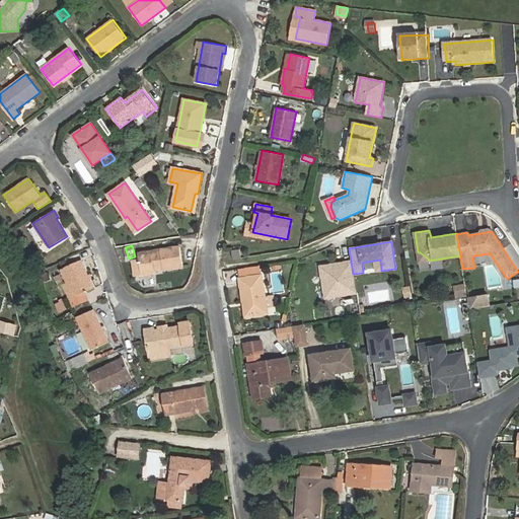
[(138,252),(142,276),(155,273),(154,268),(163,266),(163,270),(183,267),(180,246),(138,252)]
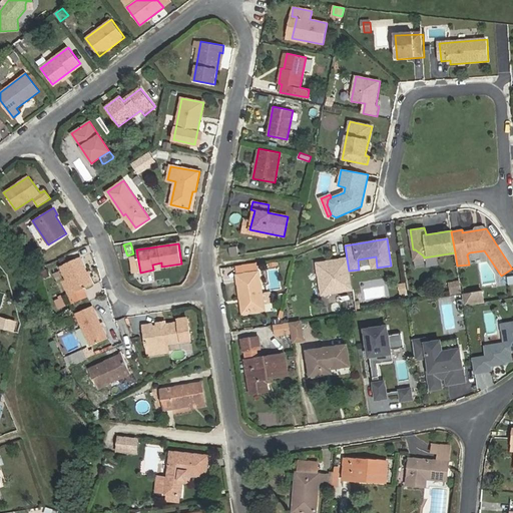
[(230,257),(238,254),(237,246),(229,248),(230,257)]
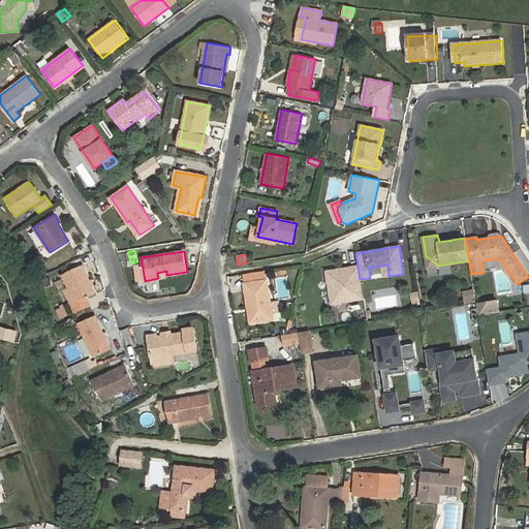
[(428,257),(426,257),(428,268),(437,266),(436,263),(428,257)]
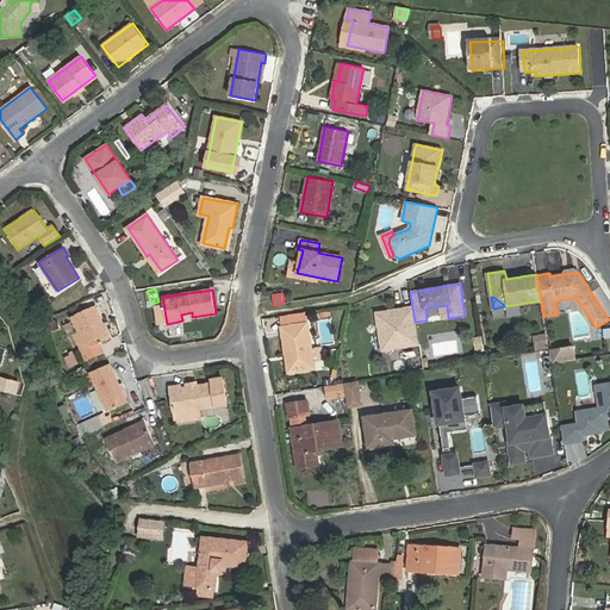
[(111,338),(95,305),(72,316),(86,349),(81,352),(86,361),(91,359),(104,353),(100,343),(111,338)]
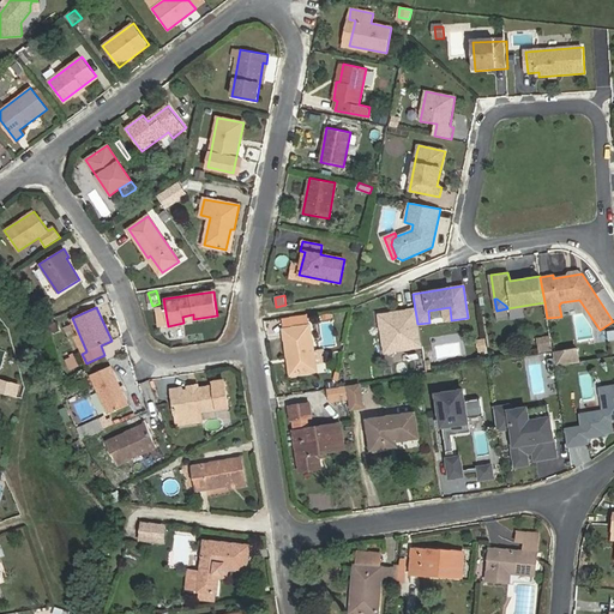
[(417,324),(415,309),(379,315),(385,351),(421,345),(417,324)]
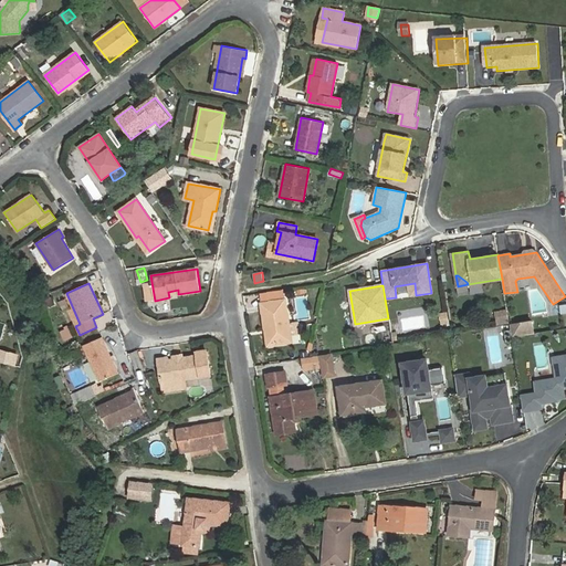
[(268,329),(271,345),(292,342),(291,334),(291,329),(290,324),(285,300),(261,303),(265,329),(268,329)]
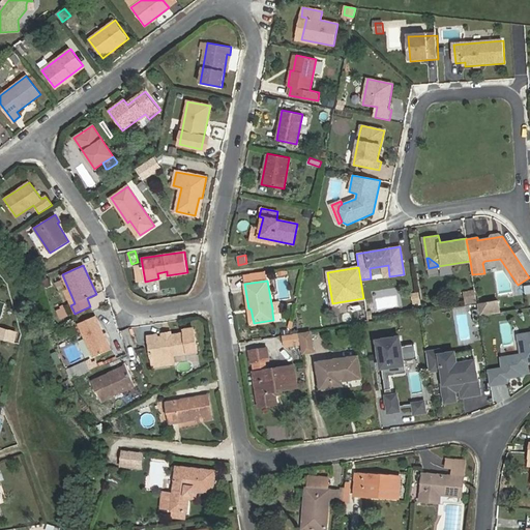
[(474,289),(462,291),(464,304),(475,302),(474,289)]
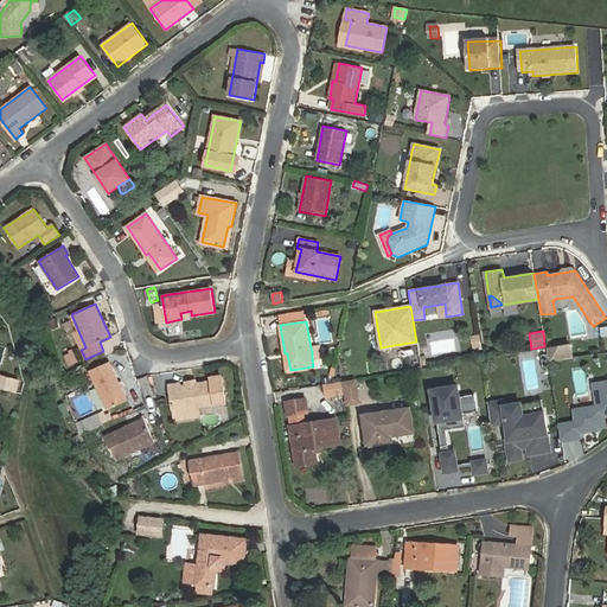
[(570,344),(545,345),(547,360),(572,359),(570,344)]
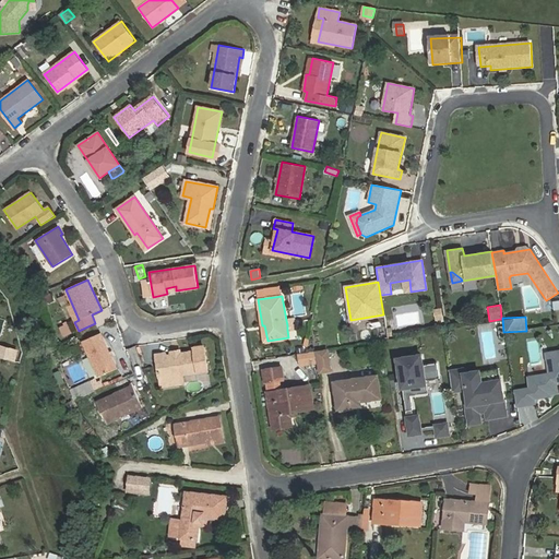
[(295,319),(286,320),(287,325),(287,330),(297,328),(295,319)]
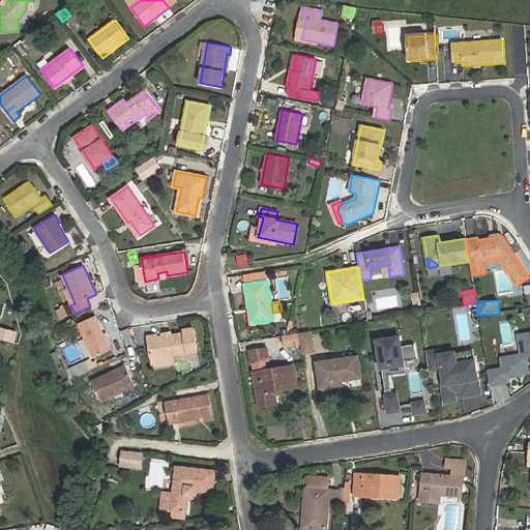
[(55,308),(58,319),(66,316),(63,305),(55,308)]
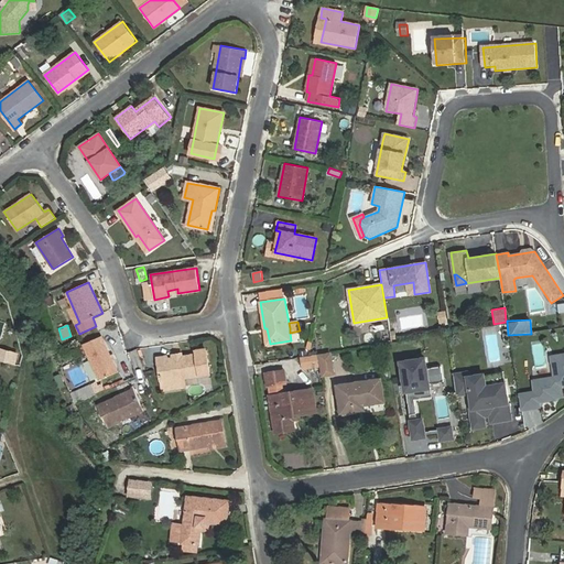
[(84,344),(100,380),(118,372),(101,336),(84,344)]
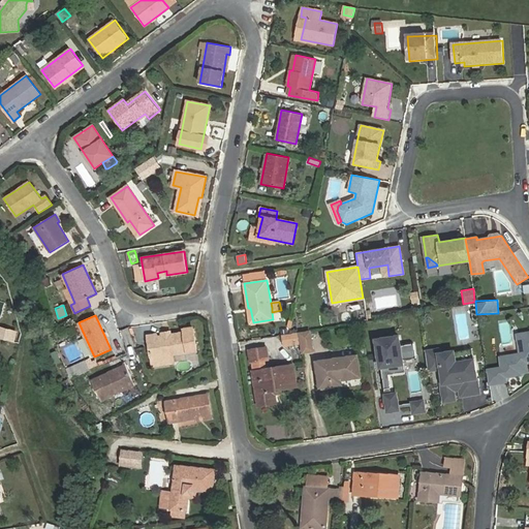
[(152,362),(174,359),(173,354),(197,350),(193,328),(184,330),(185,332),(157,337),(157,334),(148,335),(152,362)]
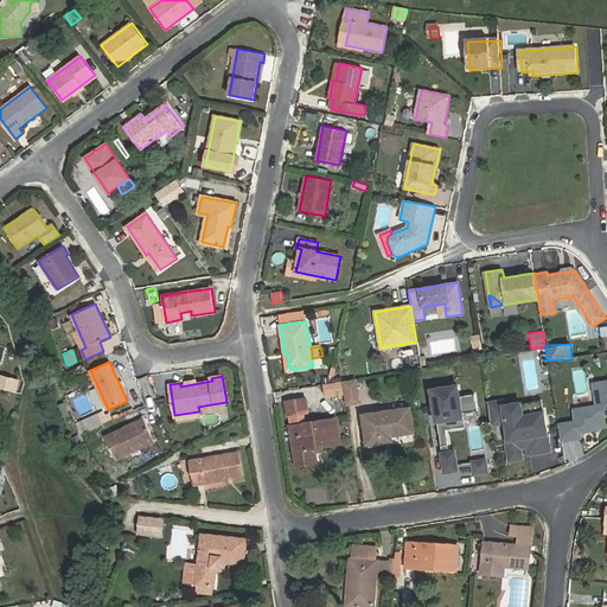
[(606,378),(588,381),(593,403),(568,410),(572,421),(556,425),(558,443),(585,440),(582,433),(606,427),(606,422),(606,417),(606,416),(606,378)]
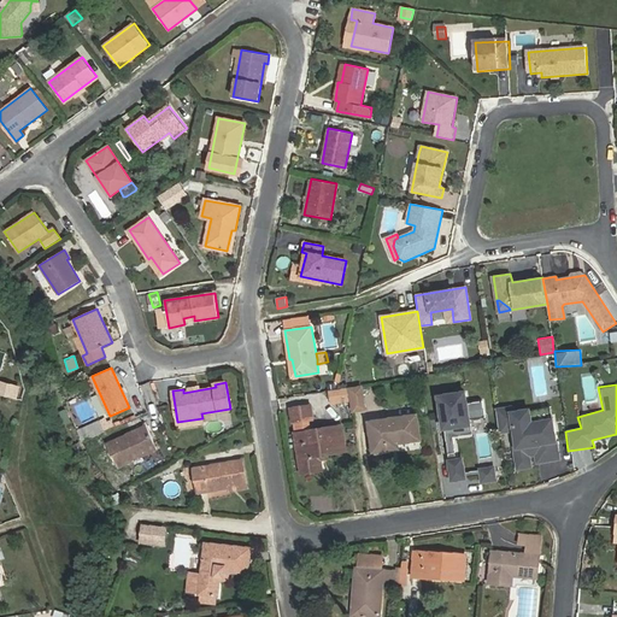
[(330,391),(333,403),(344,401),(351,400),(348,388),(330,391)]
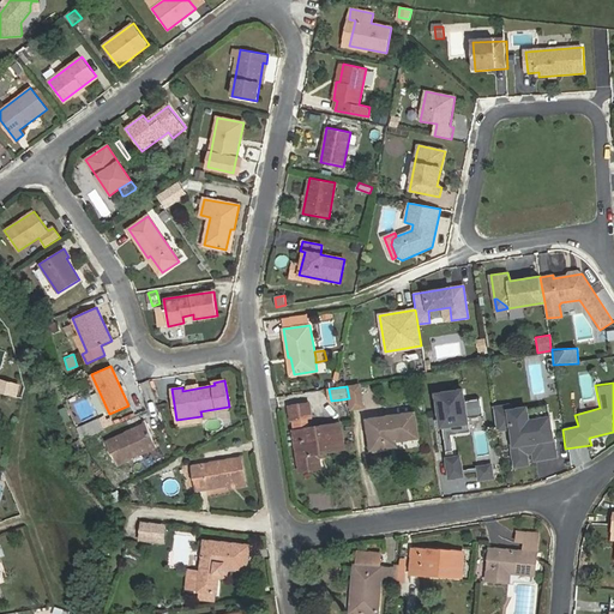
[(361,386),(349,387),(353,410),(365,408),(361,386)]
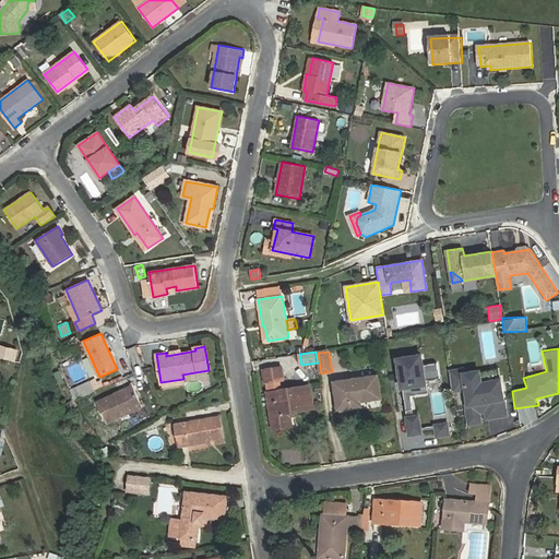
[(418,353),(391,357),(401,389),(425,385),(425,381),(438,379),(433,365),(423,368),(418,353)]
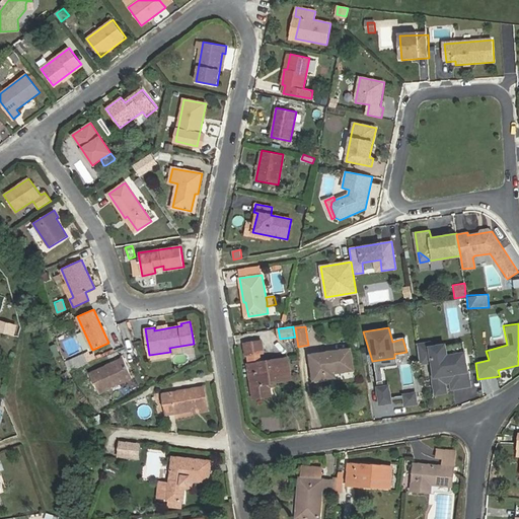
[(244,344),(246,355),(264,353),(262,341),(244,344)]
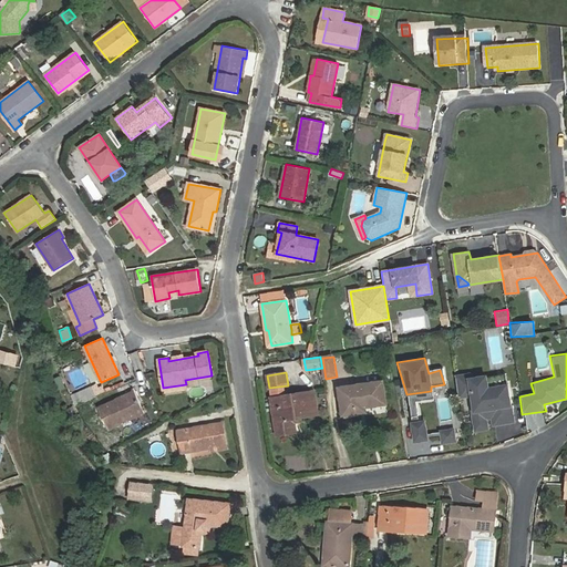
[(466,373),(455,374),(457,400),(467,399),(475,432),(514,423),(505,385),(487,385),(484,374),(468,378),(466,373)]
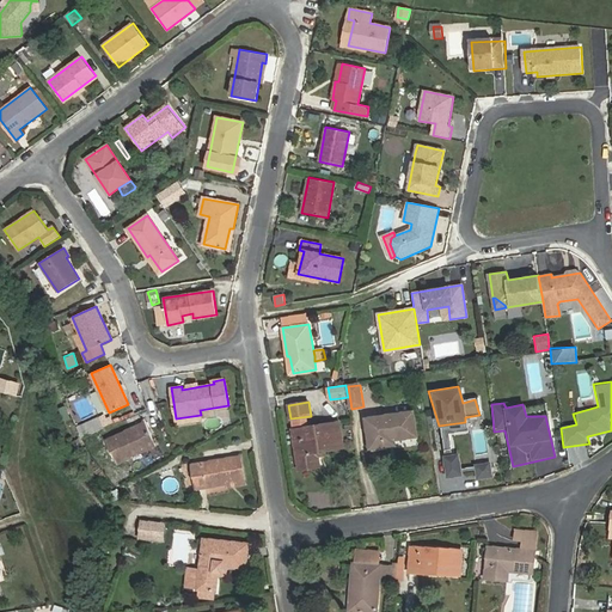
[(57,408),(62,421),(72,417),(68,404),(57,408)]
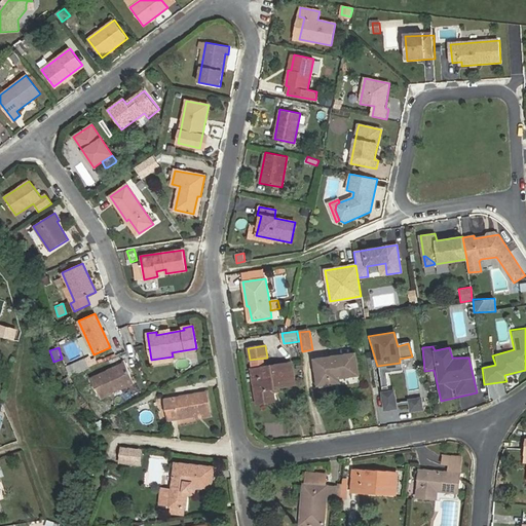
[(467,347),(454,349),(455,357),(468,353),(467,347)]
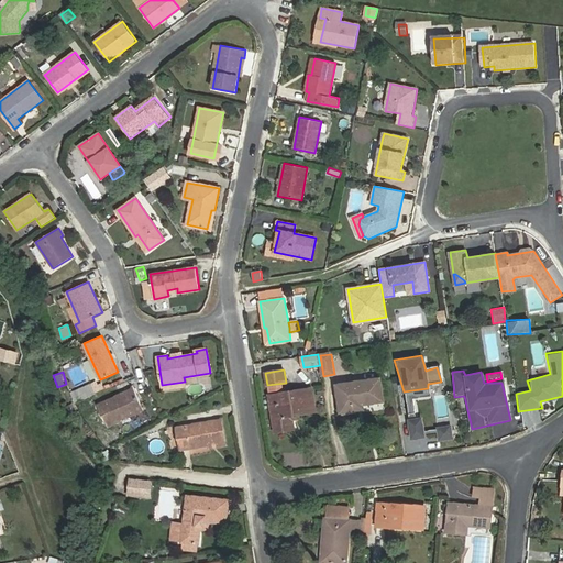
[(357,409),(357,405),(384,401),(381,378),(337,385),(341,412),(357,409)]
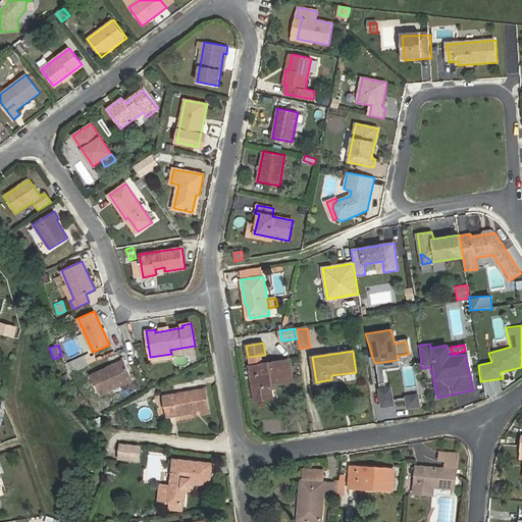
[(84,356),(65,364),(70,373),(88,365),(84,356)]
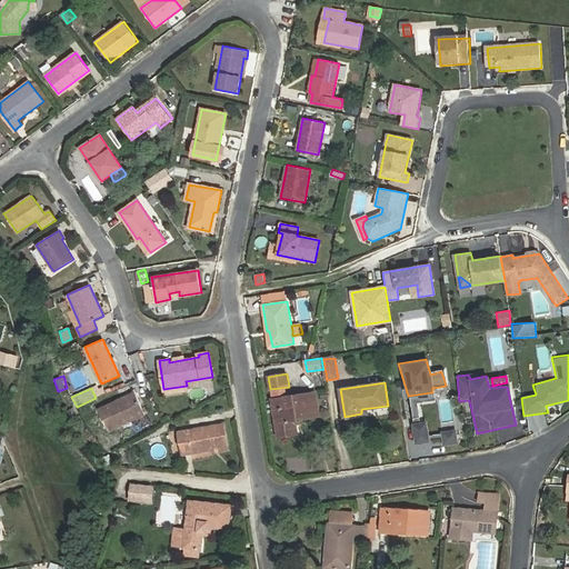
[(136,392),(99,409),(108,431),(145,413),(136,392)]
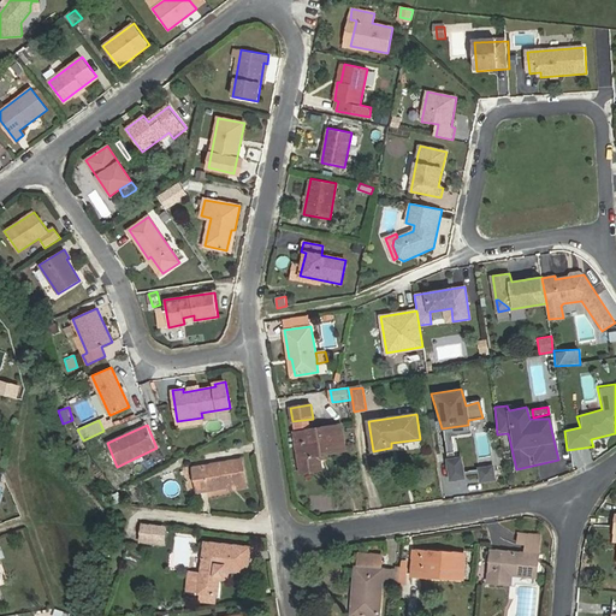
[(301,473),(318,471),(315,455),(345,450),(342,425),(295,433),(301,473)]
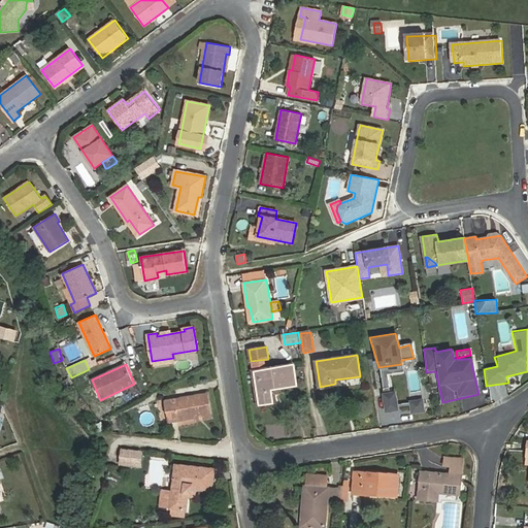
[(399,410),(396,391),(393,390),(390,374),(404,371),(401,364),(378,367),(383,389),(382,393),(386,413),(399,410)]
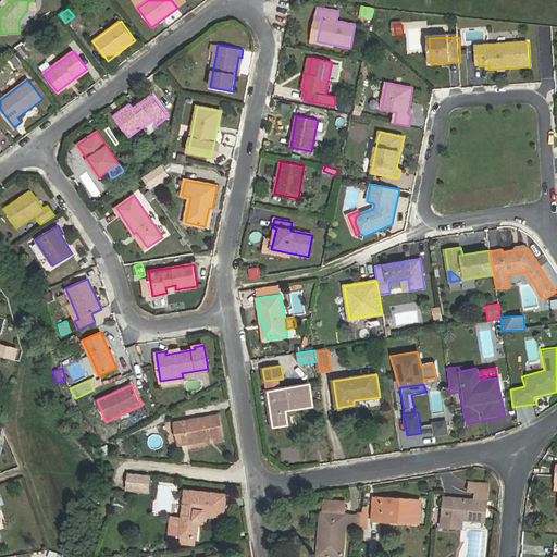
[(175,423),(178,445),(223,437),(219,415),(175,423)]
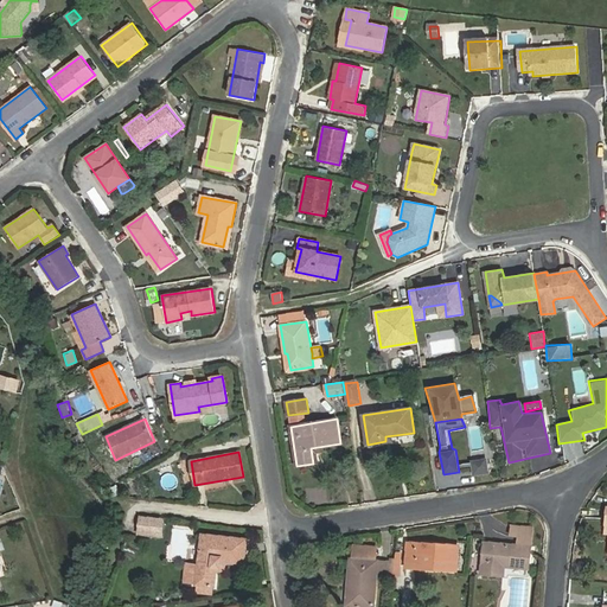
[(486,458),(470,459),(474,478),(487,473),(486,458)]
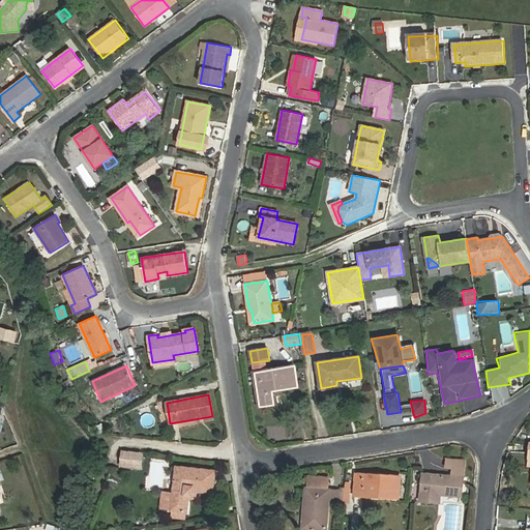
[(121,466),(141,468),(143,452),(122,449),(121,466)]
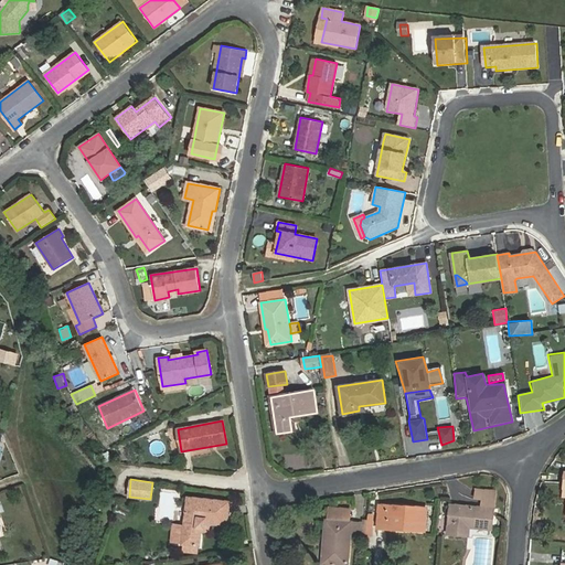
[(482,507),(451,504),(448,534),(469,535),(470,528),(492,530),(496,500),(492,500),(493,491),(476,489),(476,498),(482,499),(482,507)]
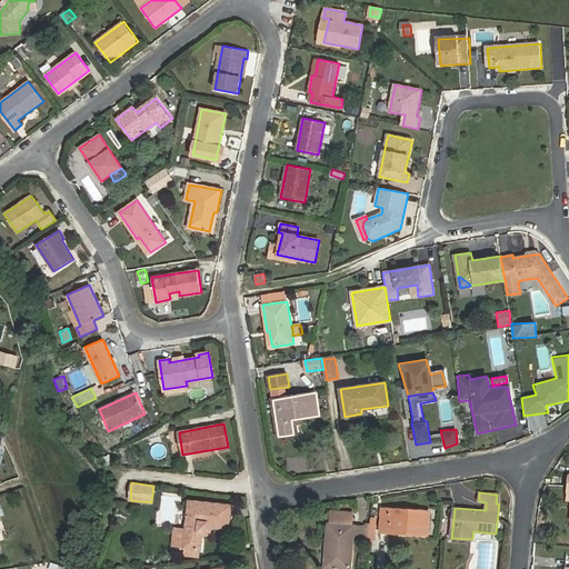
[(209,527),(229,529),(231,505),(189,500),(185,548),(201,550),(203,533),(209,533),(209,527)]
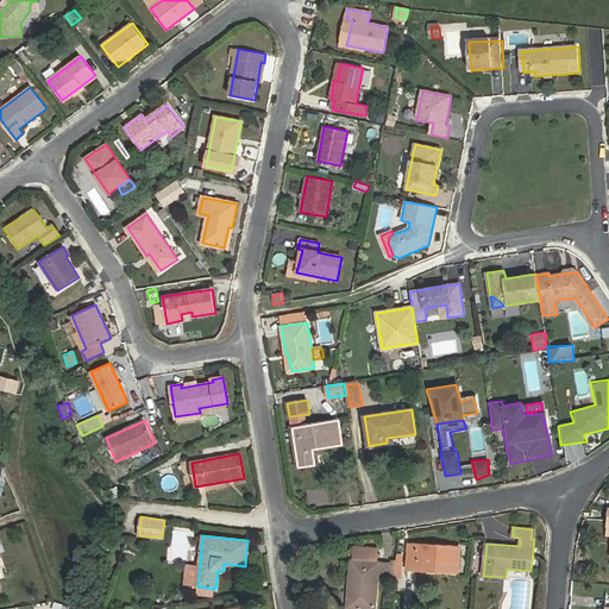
[(458,572),(459,547),(409,545),(408,569),(418,570),(419,564),(440,565),(440,571),(458,572)]
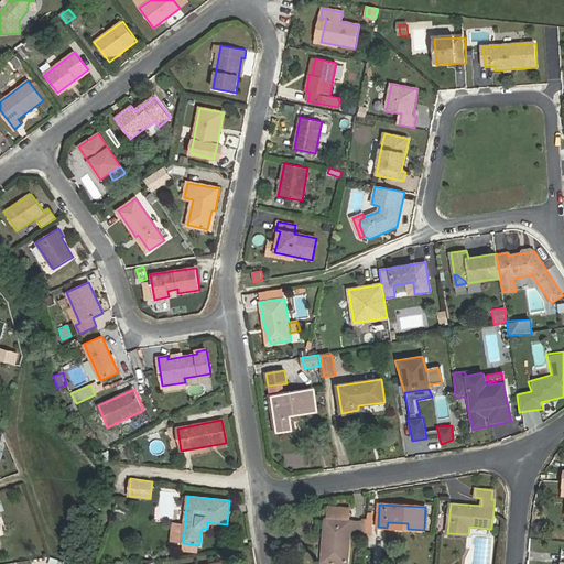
[(328,563),(340,563),(347,563),(350,521),(326,519),(324,543),(329,544),(328,563)]
